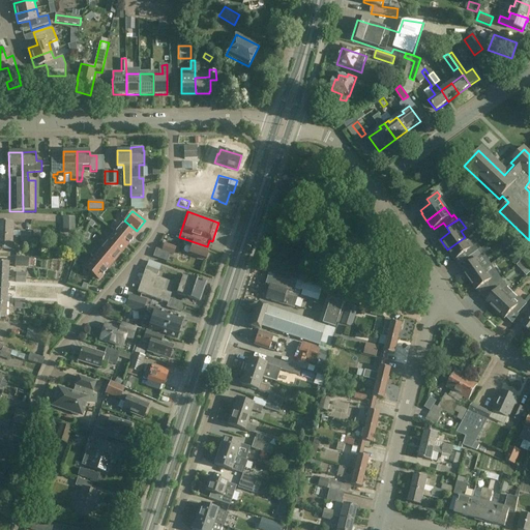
[(0,222),(0,235),(12,236),(13,223),(0,222)]
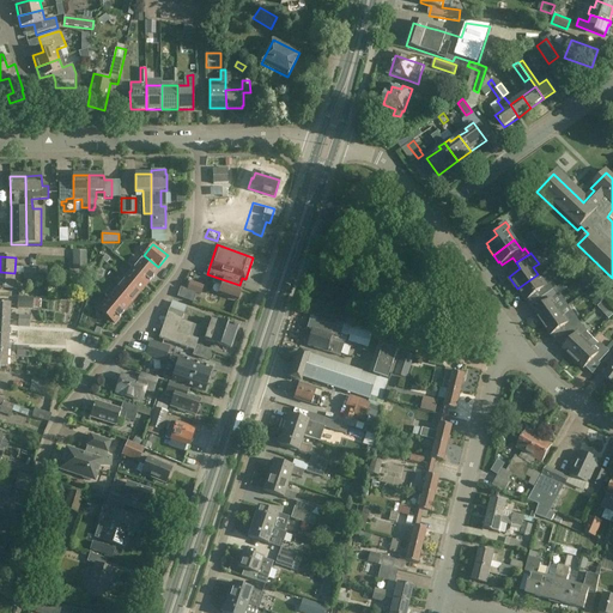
[(141,258),(134,266),(151,279),(158,271),(141,258)]
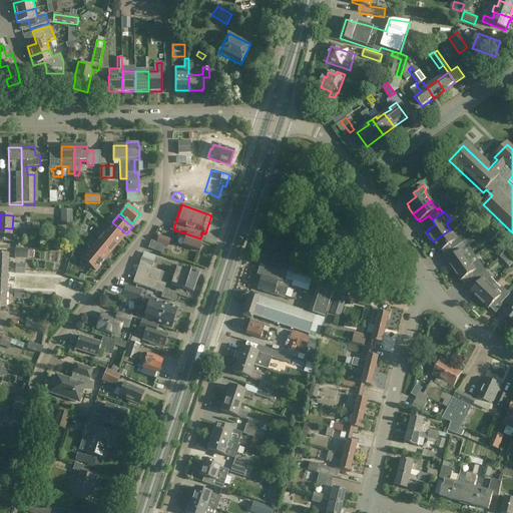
[(112,222),(105,231),(119,243),(126,233),(112,222)]
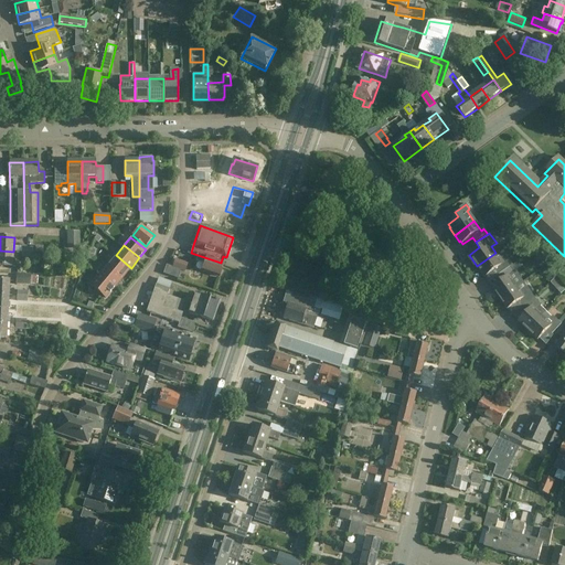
[(13,252),(0,251),(0,266),(12,267),(13,252)]
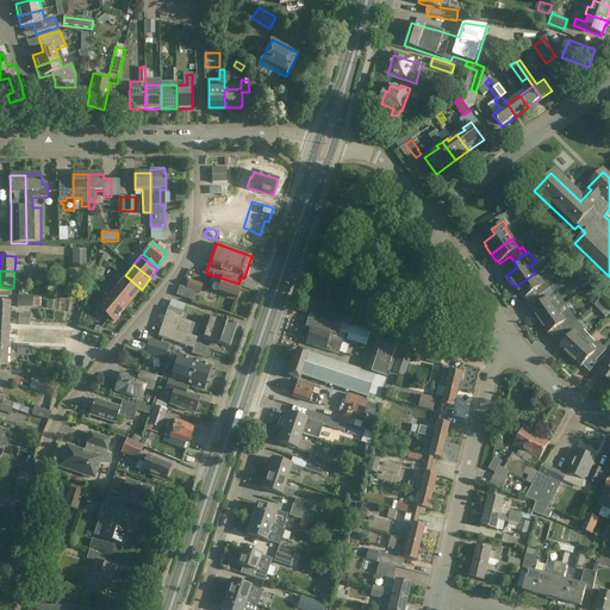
[(539,297),(554,287),(546,275),(540,280),(535,273),(515,287),(523,300),(524,299),(535,292),(539,297)]
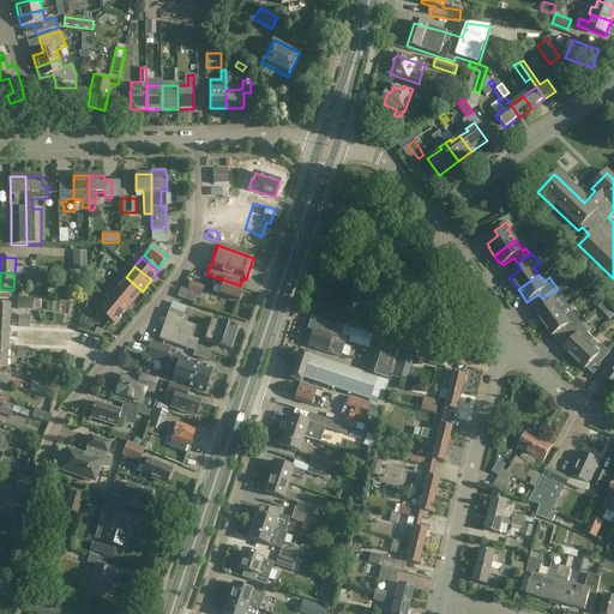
[(126,277),(116,288),(133,302),(143,292),(126,277)]
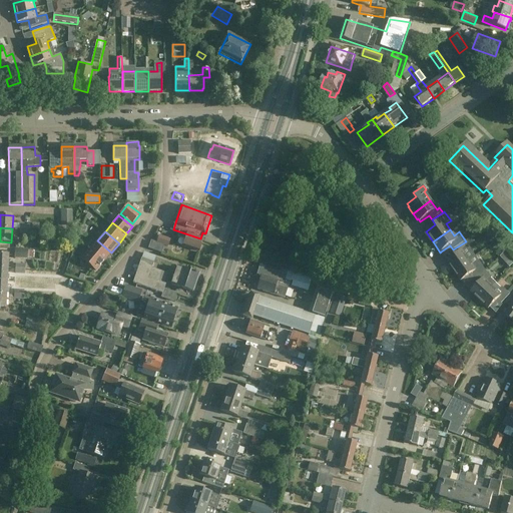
[(203,239),(200,238),(182,232),(181,235),(179,234),(178,236),(186,239),(183,246),(199,251),(203,239)]
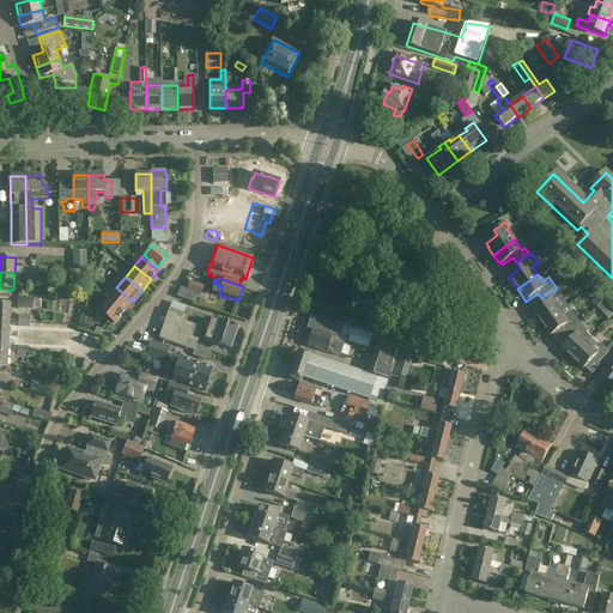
[(204,286),(190,281),(188,290),(201,295),(204,286)]
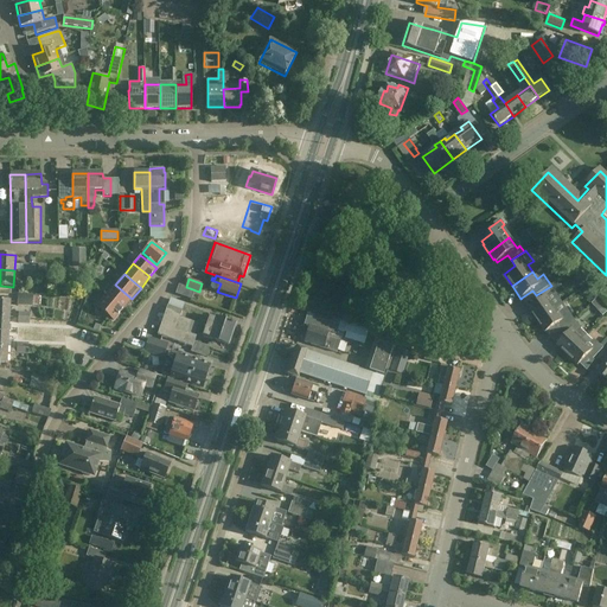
[(115,285),(106,296),(122,310),(132,299),(115,285)]
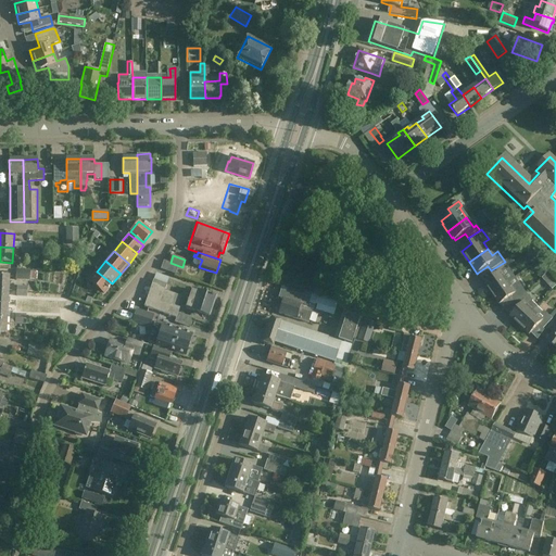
[(178,266),(171,263),(164,261),(161,269),(175,274),(178,266)]
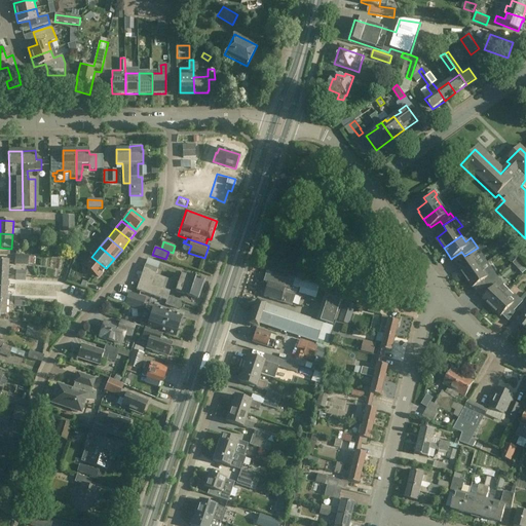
[(458,268),(465,277),(482,266),(486,263),(480,254),(480,253),(477,248),(464,256),(468,261),(458,268)]
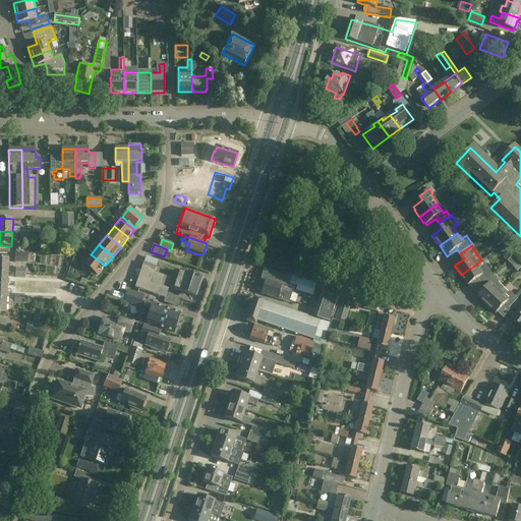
[(510,250),(504,255),(508,261),(514,255),(510,250)]
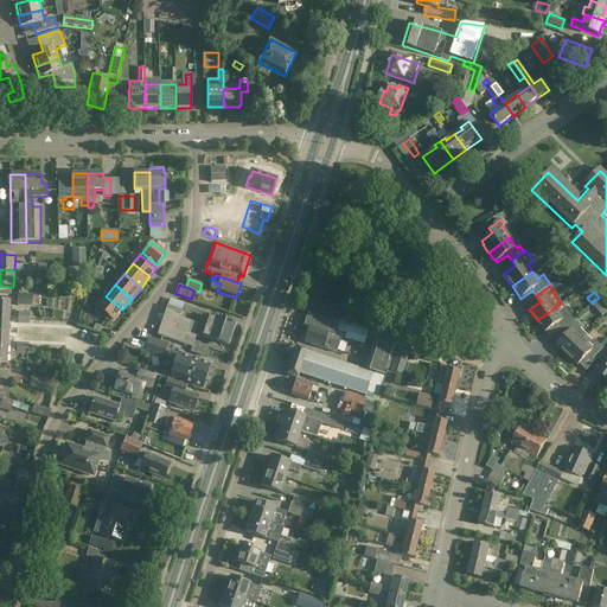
[(19,295),(19,300),(18,306),(33,307),(33,295),(19,295)]
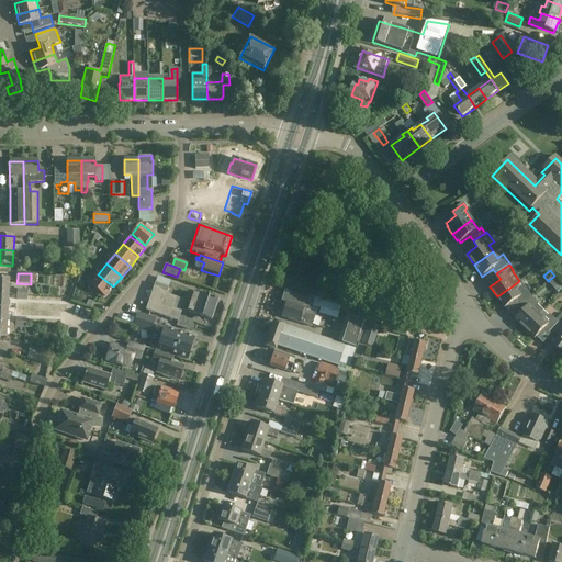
[(98,274),(90,284),(105,296),(113,287),(98,274)]
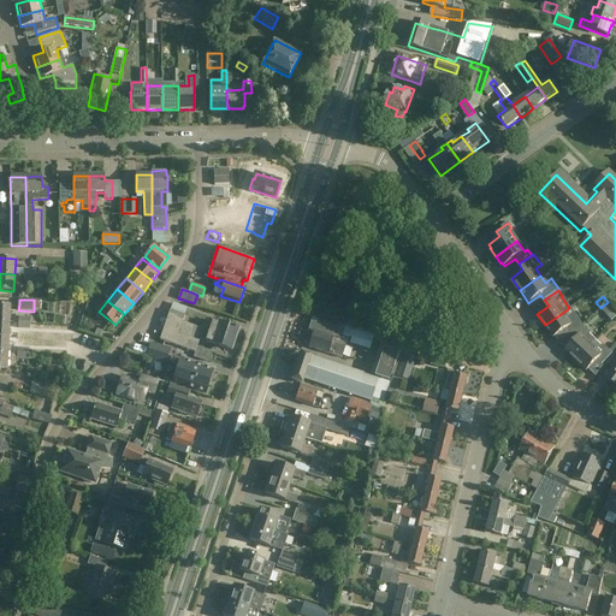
[(608,302),(600,308),(599,309),(603,314),(611,306),(608,302)]
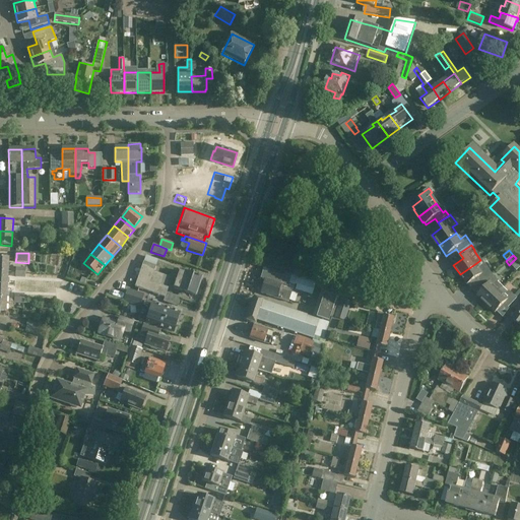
[(0,258),(0,271),(8,272),(8,264),(10,264),(10,260),(8,260),(8,259),(0,258)]
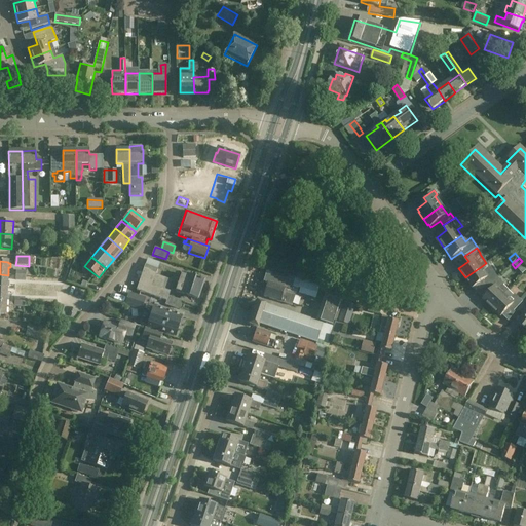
[(158,269),(157,272),(164,274),(166,267),(159,264),(158,269)]
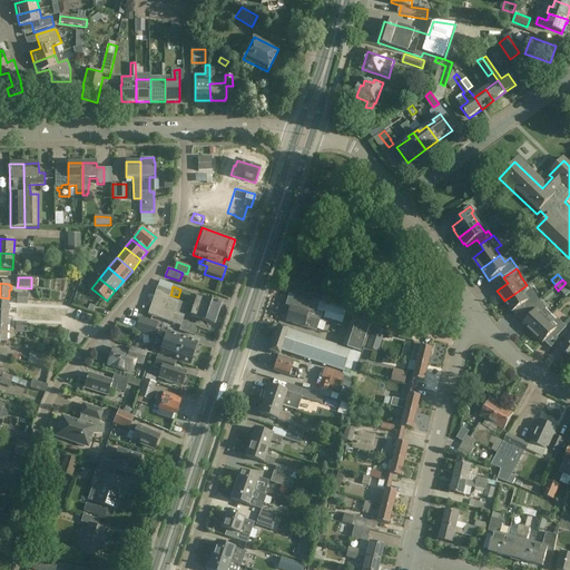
[(180,326),(183,322),(184,316),(182,315),(175,313),(179,302),(169,298),(170,295),(172,292),(157,287),(148,315),(180,326)]
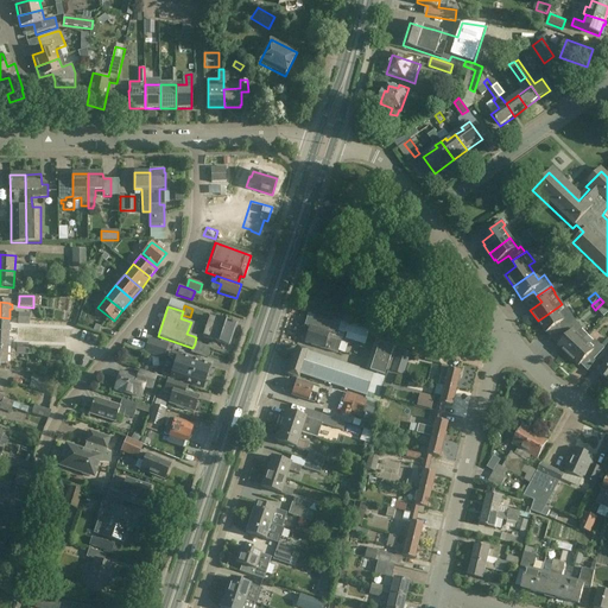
[(562,315),(557,308),(538,321),(546,334),(559,324),(563,330),(574,321),(567,311),(562,315)]
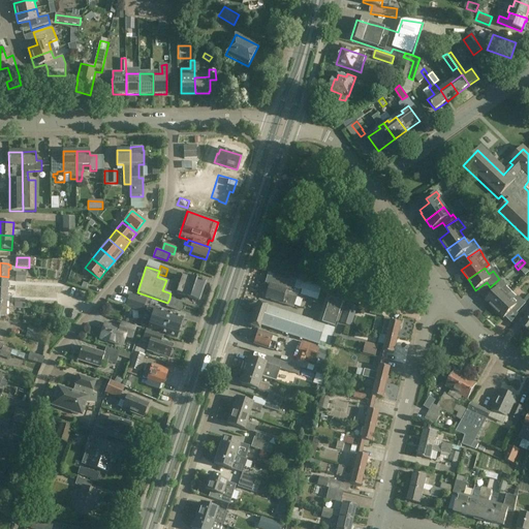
[(265,284),(261,296),(266,297),(266,299),(293,308),(300,289),(302,290),(304,282),(305,281),(276,274),(268,272),(268,273),(267,277),(265,284)]
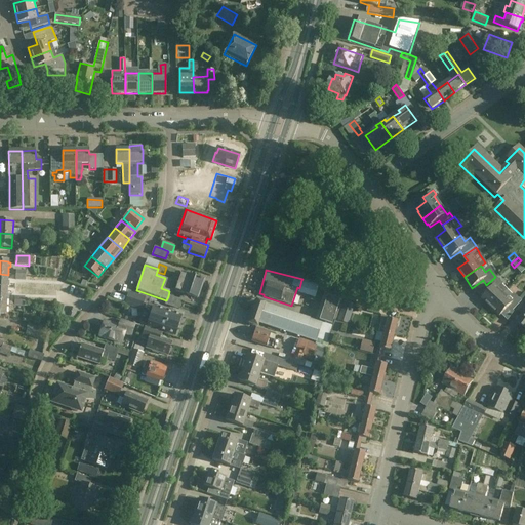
[(0,274),(0,286),(7,287),(7,286),(9,286),(9,282),(7,282),(8,275),(0,274)]
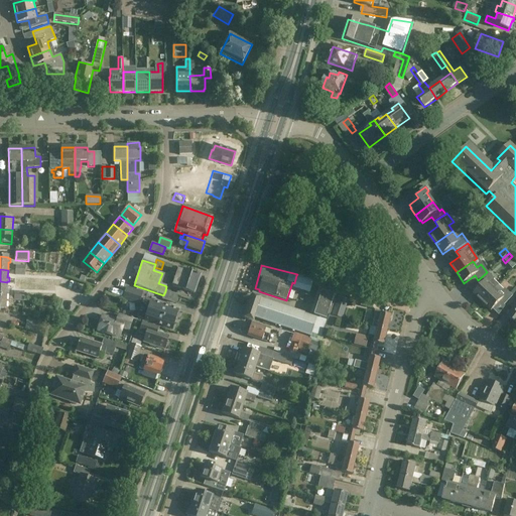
[(178,270),(172,287),(195,294),(201,277),(178,270)]
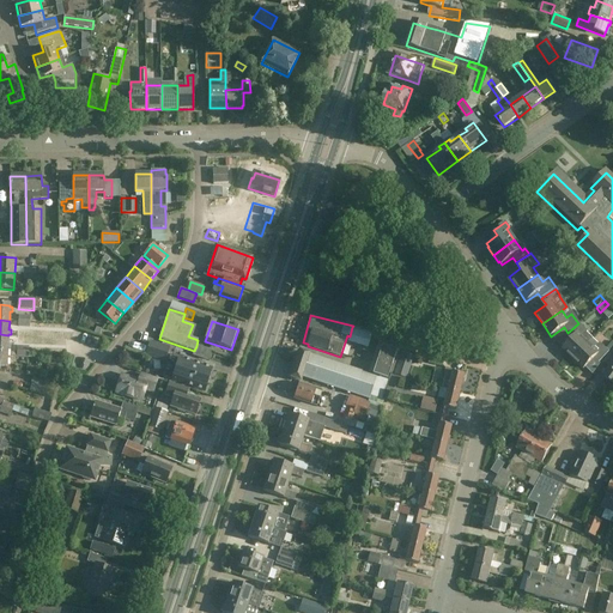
[(563,350),(572,359),(588,344),(593,339),(587,333),(588,332),(583,327),(578,323),(568,333),(572,339),(563,350)]
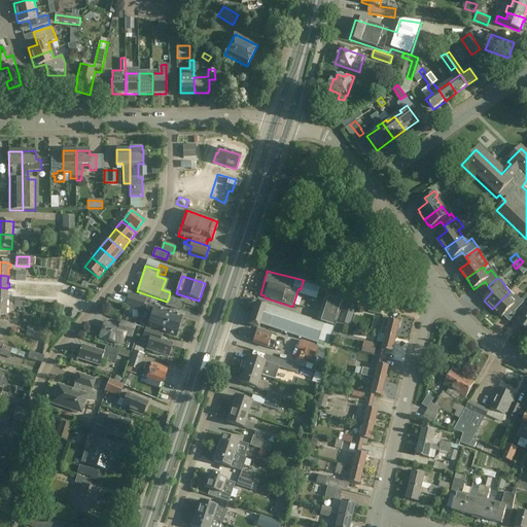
[(302,291),(301,308),(317,309),(318,292),(302,291)]
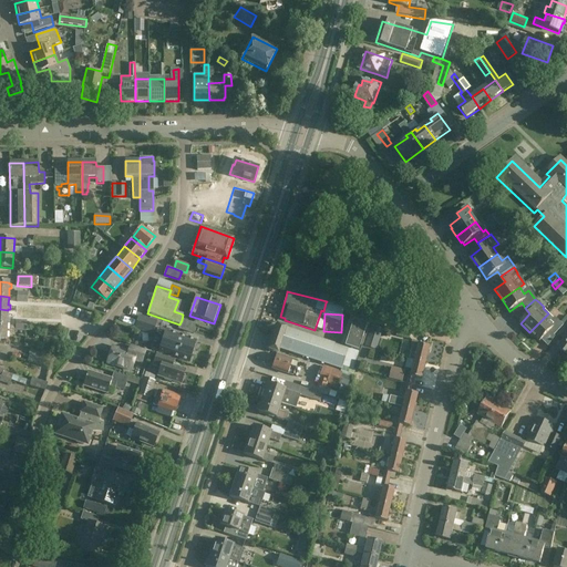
[(548,313),(544,318),(529,332),(540,342),(542,340),(549,331),(554,336),(564,326),(565,325),(566,320),(566,317),(562,323),(560,322),(559,321),(555,317),(553,319),(548,313)]
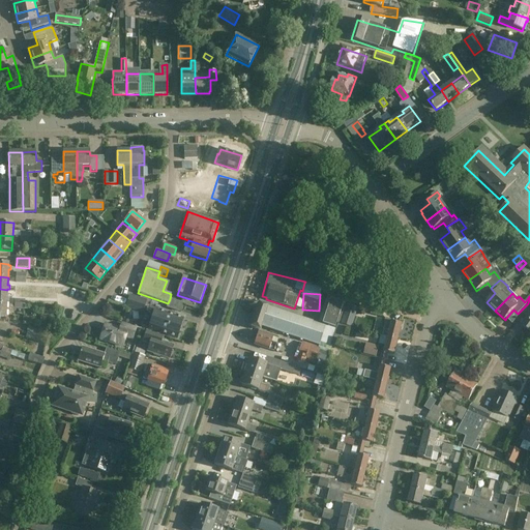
[(129,295),(125,308),(143,314),(147,301),(129,295)]
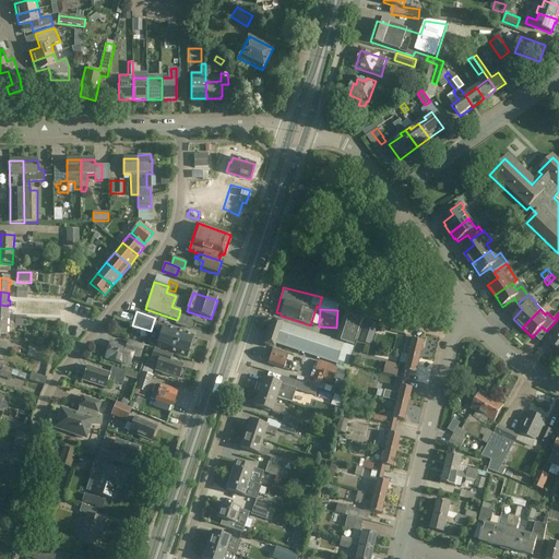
[(348,317),(340,342),(353,346),(361,321),(348,317)]
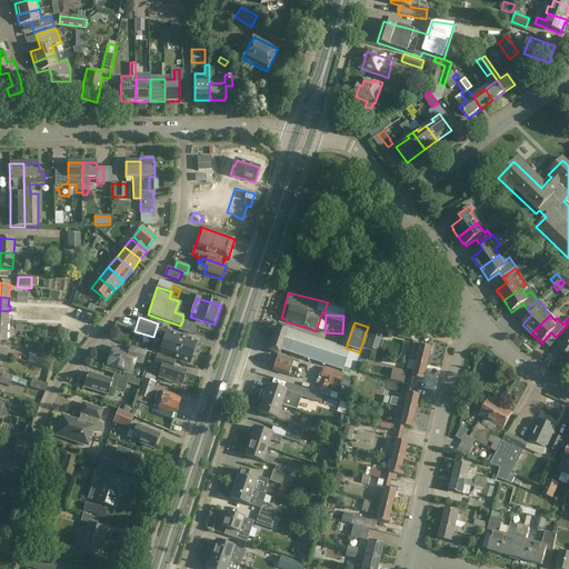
[(7,326),(0,326),(0,340),(7,341),(7,331),(27,332),(27,327),(16,327),(7,326)]
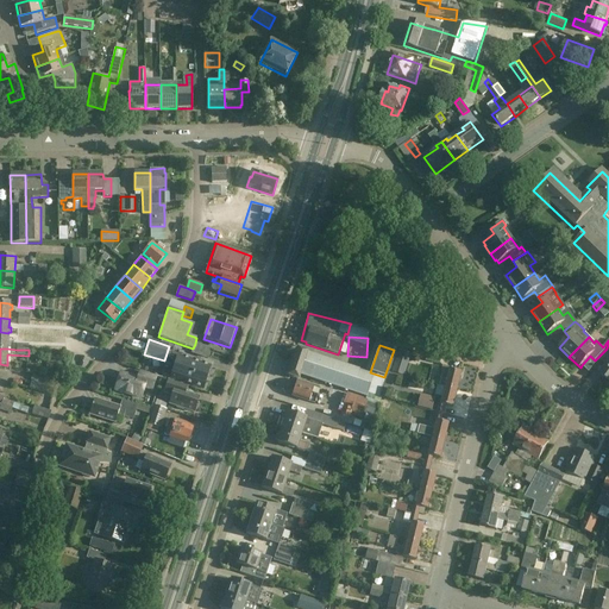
[(297,349),(288,376),(299,380),(300,376),(366,397),(368,395),(374,375),(307,352),(308,352),(297,349)]
